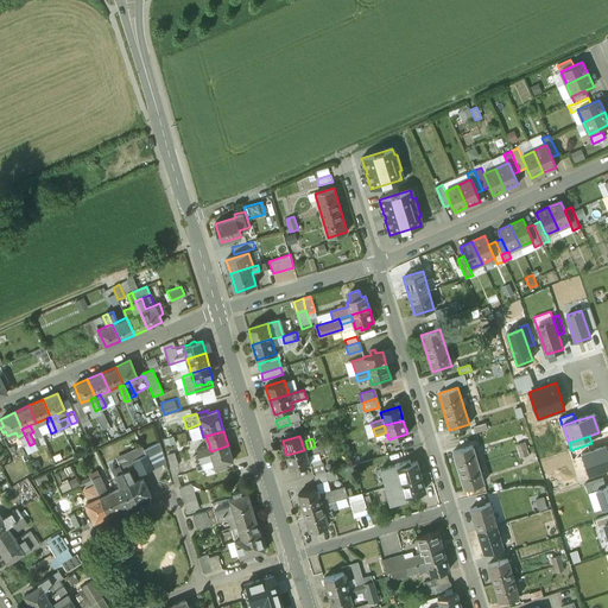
[(159,443),(144,450),(152,469),(165,463),(159,443)]
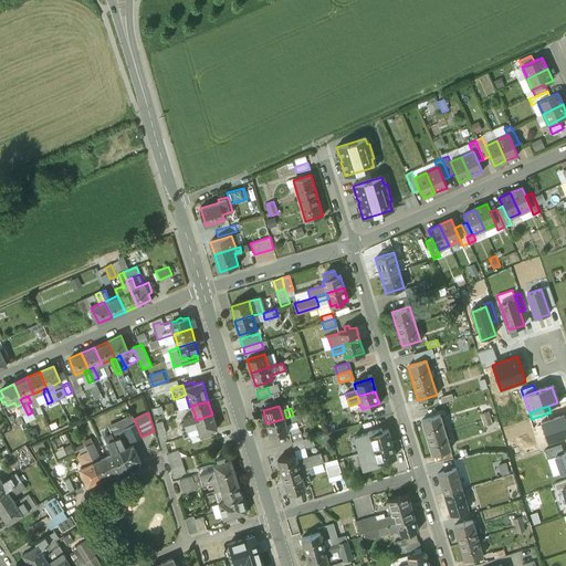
[(108,426),(112,433),(124,429),(136,423),(132,415),(108,426)]
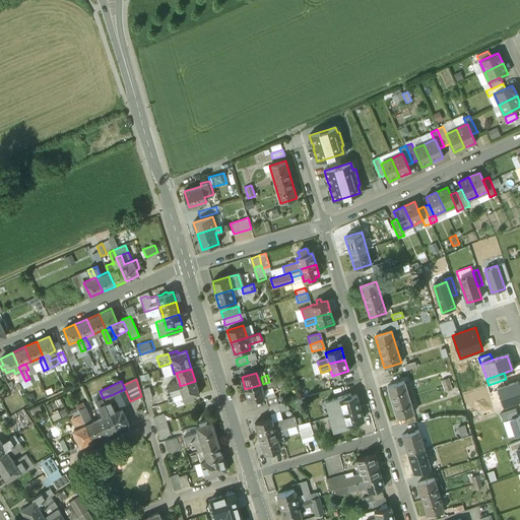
[(195,381),(180,386),(182,392),(184,399),(195,395),(199,394),(195,381)]
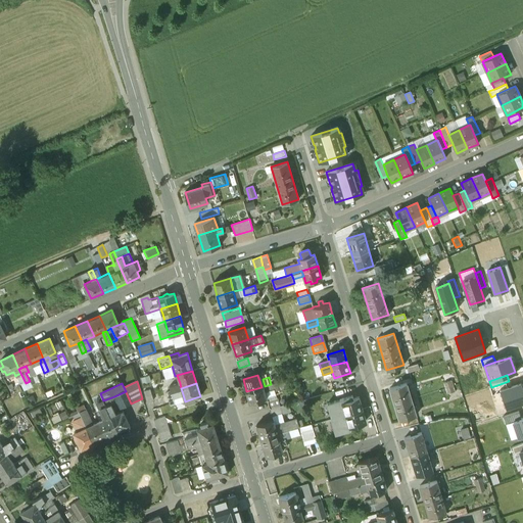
[(406,383),(389,388),(399,421),(416,415),(406,383)]
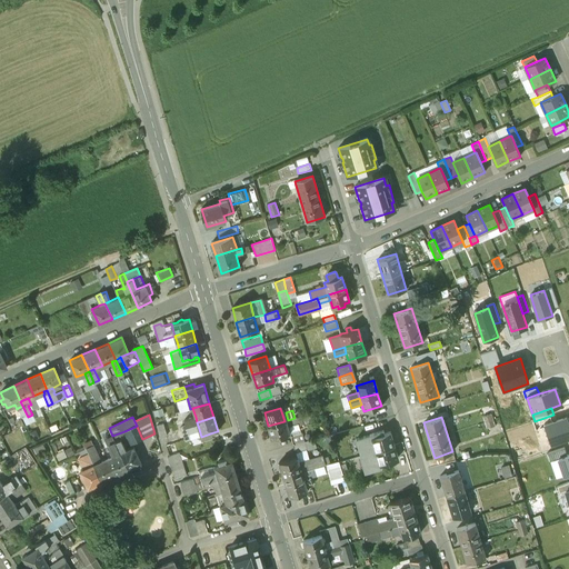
[(568,425),(567,418),(543,426),(550,445),(568,437),(568,425)]
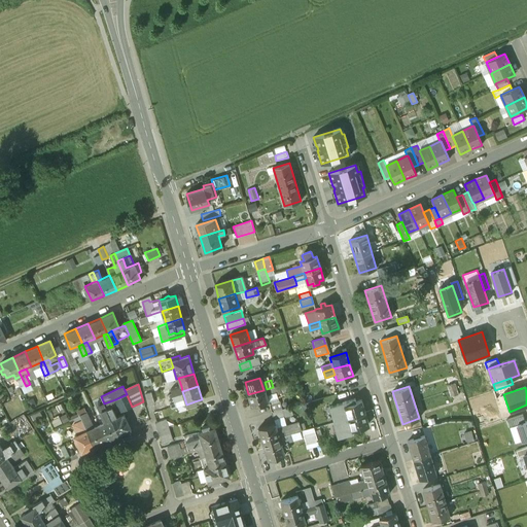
[(264,390),(248,394),(252,407),(267,401),(264,390)]
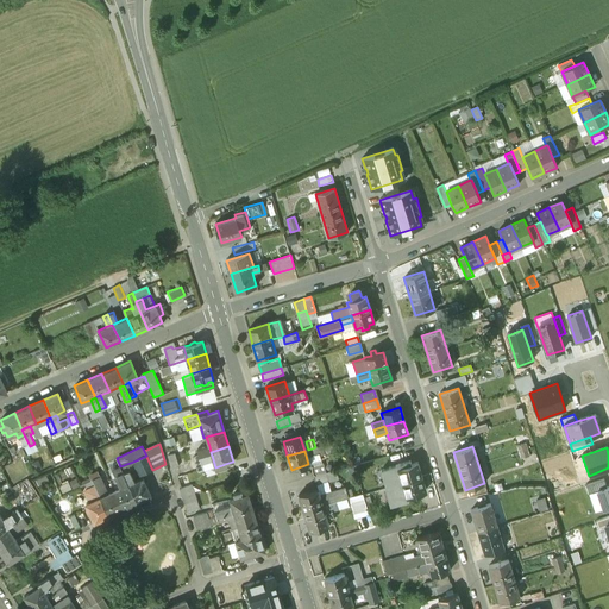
[(177,452),(169,456),(173,468),(182,464),(177,452)]
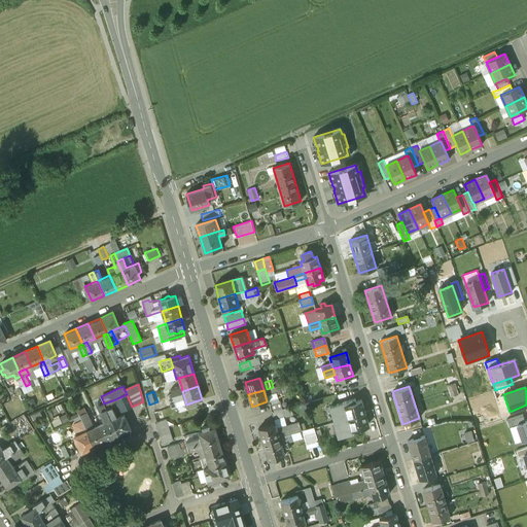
[(172,393),(167,395),(172,411),(177,409),(176,407),(177,407),(175,400),(184,397),(182,391),(172,393)]
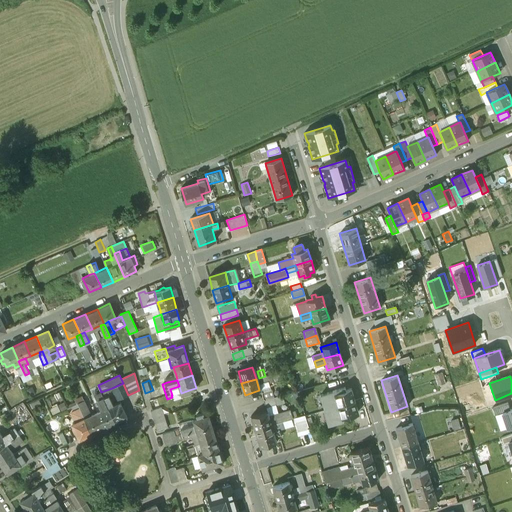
[(112,388),(114,393),(118,400),(128,395),(123,383),(112,388)]
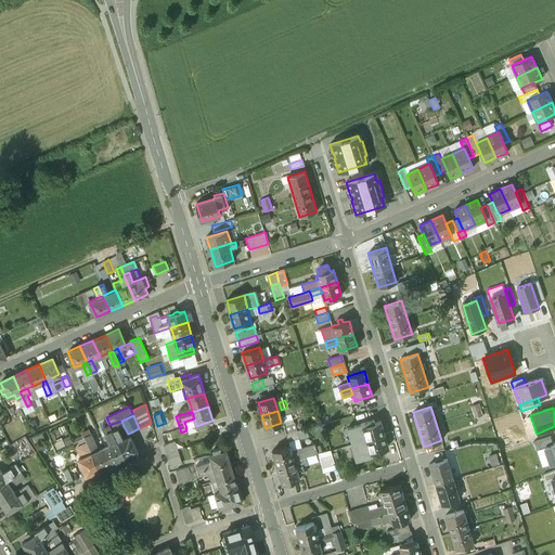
[(347,427),(352,443),(384,434),(385,434),(381,421),(375,423),(374,420),(347,427)]
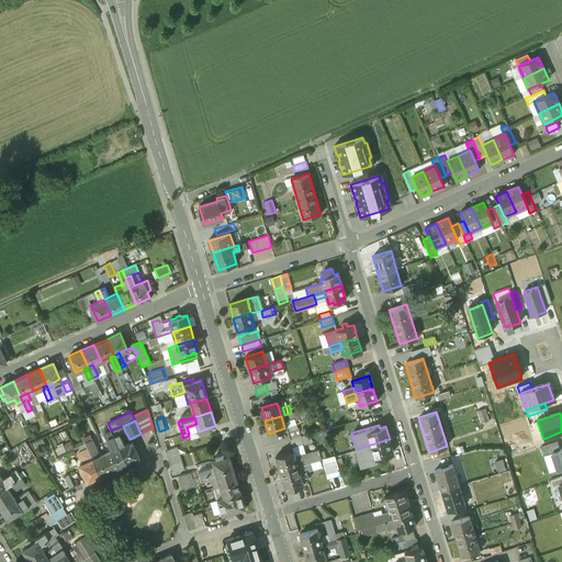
[(125,431),(123,426),(111,430),(114,437),(125,431)]
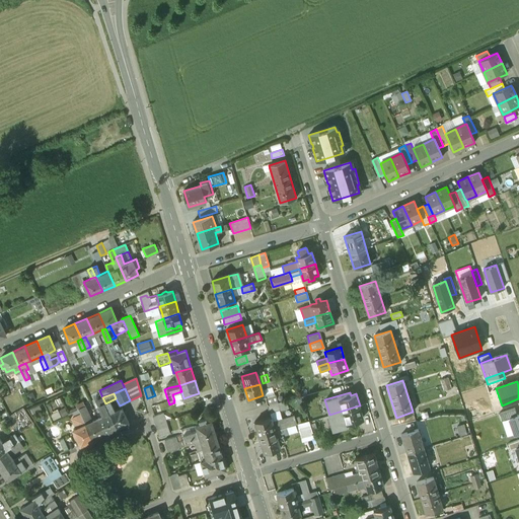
[(275,394),(264,397),(266,406),(277,402),(275,394)]
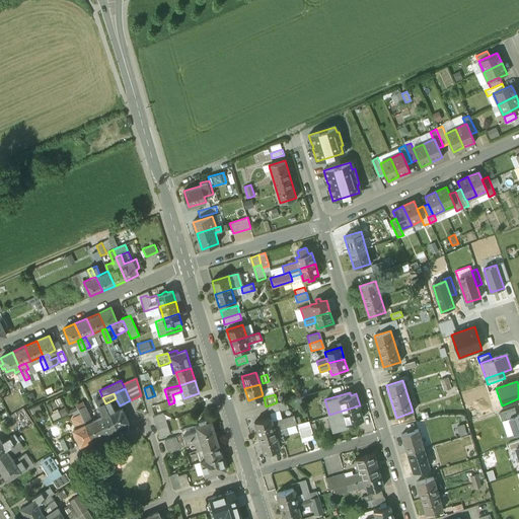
[(277,402),(266,406),(268,413),(288,408),(286,400),(277,402)]
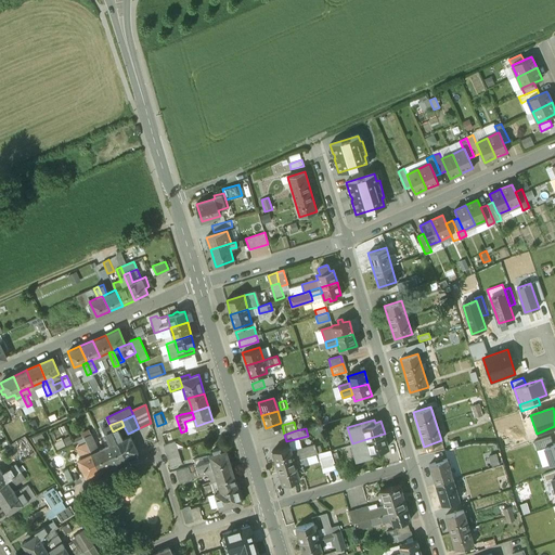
[(117,429),(113,431),(117,442),(123,440),(117,429)]
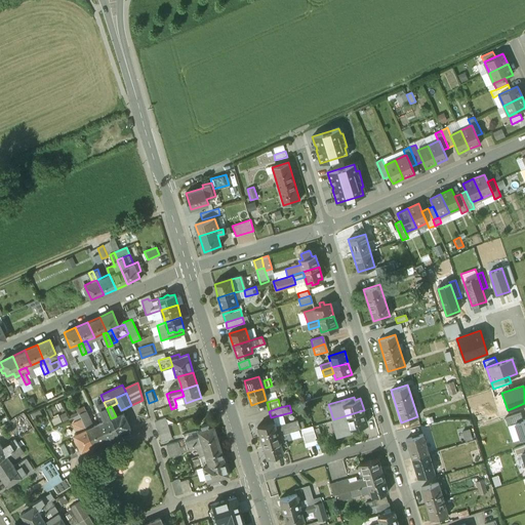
[(107,408),(102,410),(107,420),(111,418),(107,408)]
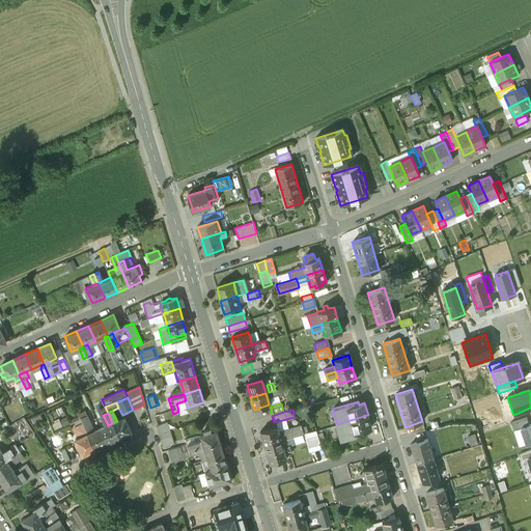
[(367,415),(337,424),(341,440),(356,435),(355,432),(360,430),(361,434),(366,432),(365,429),(371,427),(367,415)]
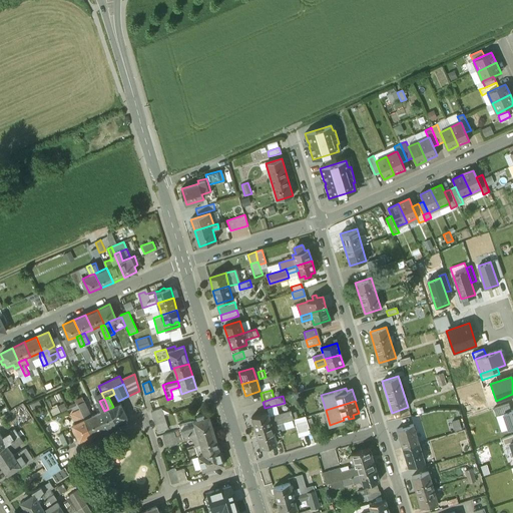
[(113,407),(108,409),(115,424),(127,418),(120,403),(113,407)]
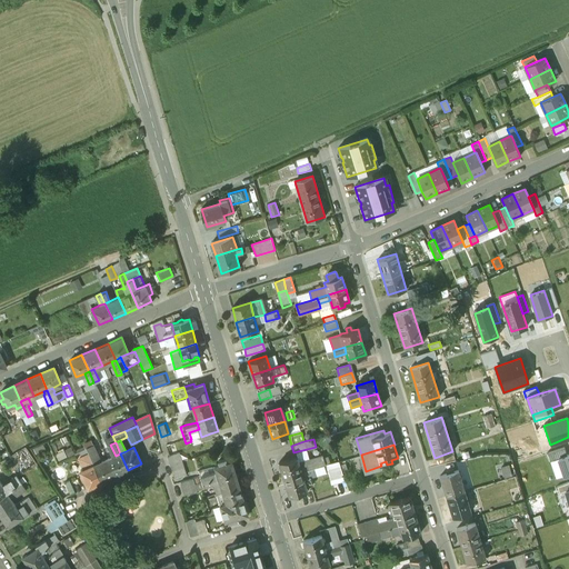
[(93,452),(89,455),(95,466),(99,463),(93,452)]
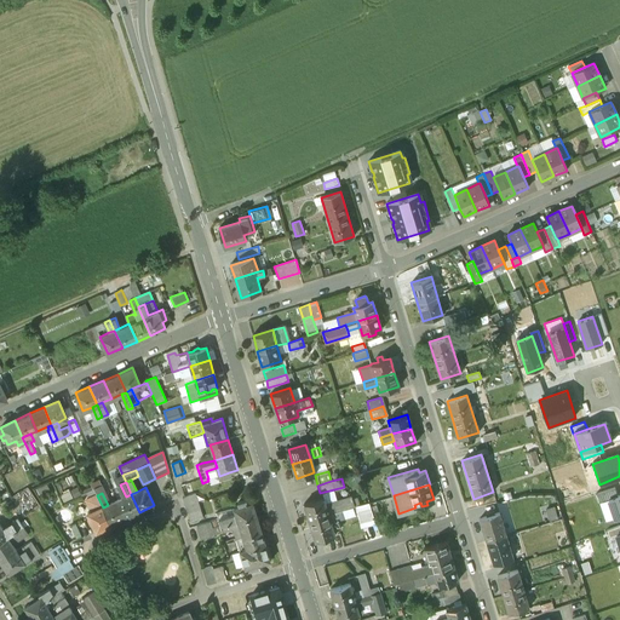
[(126,497),(116,500),(125,518),(139,512),(131,494),(126,497)]
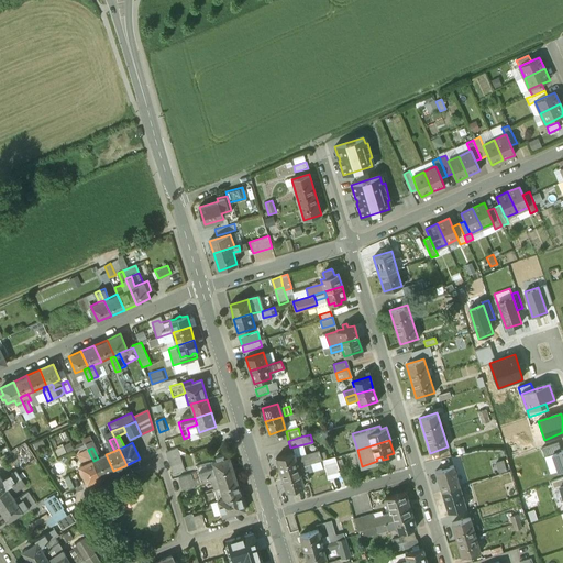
[(177,449),(166,452),(168,459),(179,456),(177,449)]
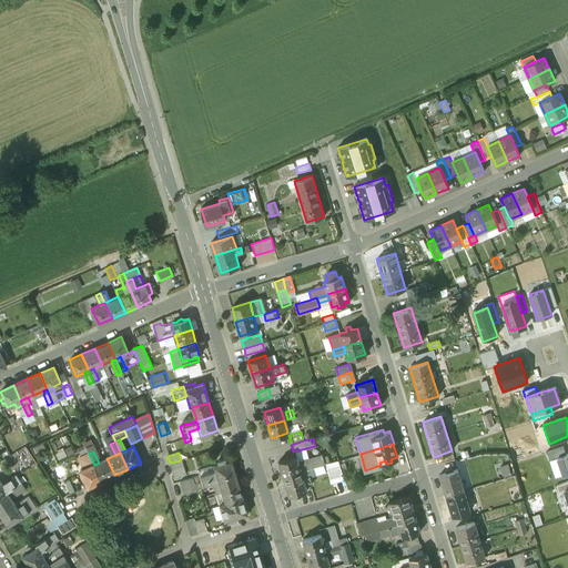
[(94,465),(89,454),(84,456),(89,467),(94,465)]
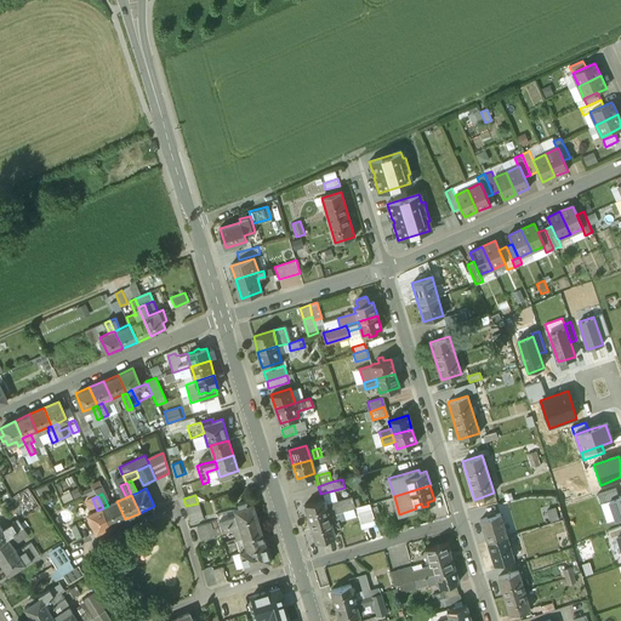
[(323,499),(303,505),(308,520),(353,507),(354,507),(352,496),(325,505),(323,499)]
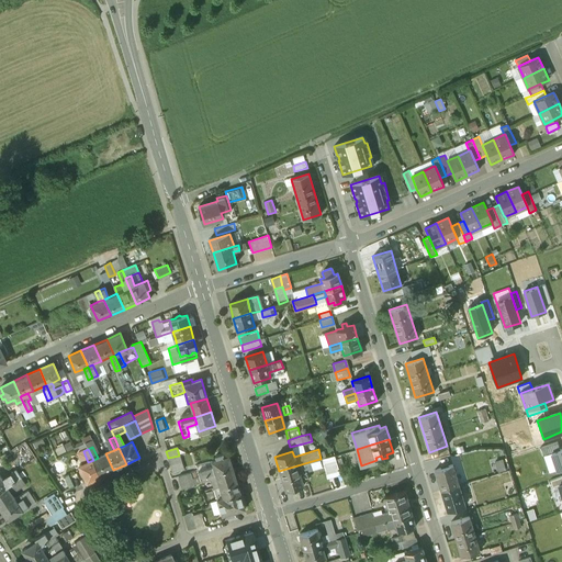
[(561,449),(551,452),(558,471),(561,469),(561,449)]
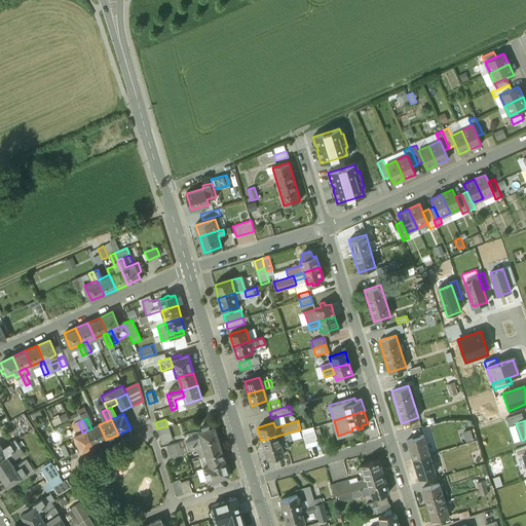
[(91,428),(87,430),(94,446),(106,440),(99,424),(91,428)]
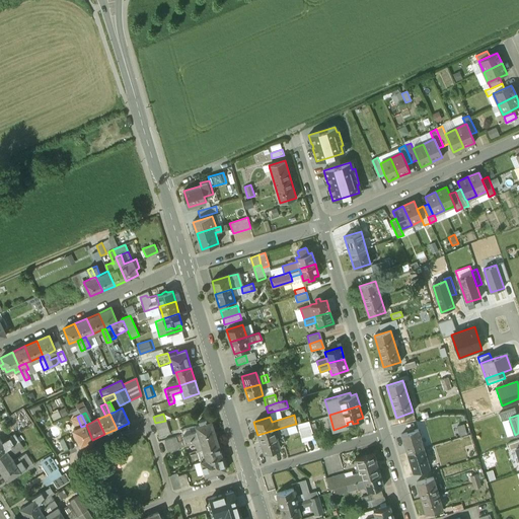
[(165,421),(155,423),(157,430),(167,427),(165,421)]
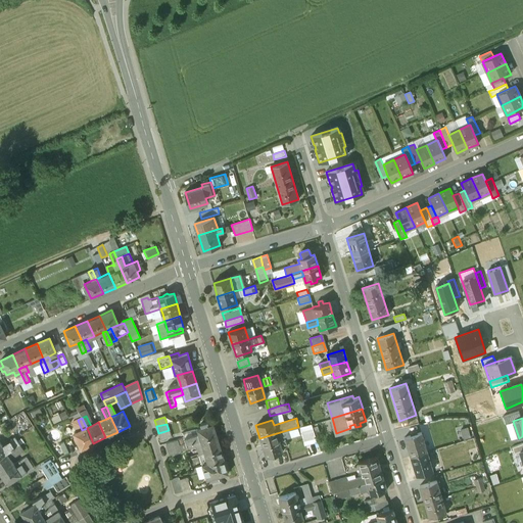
[(208,426),(206,425),(203,426),(201,428),(197,429),(199,435),(200,439),(217,435),(214,424),(208,426)]
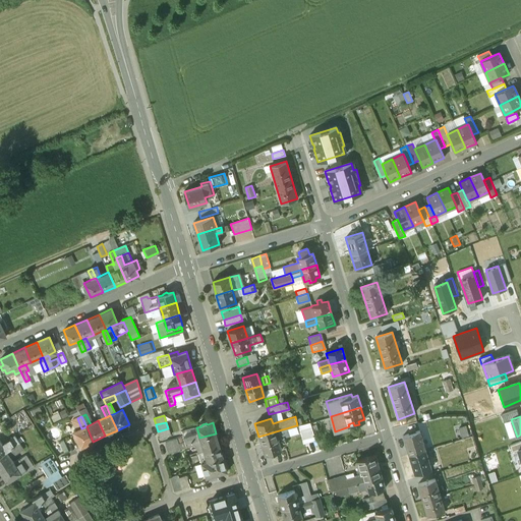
[(296,425),(258,437),(265,455),(281,450),(276,435),(280,433),(281,437),(298,431),(296,425)]
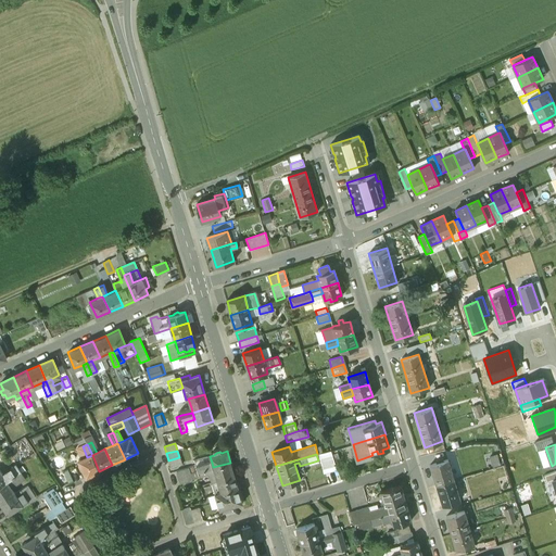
[(337,469),(332,454),(327,455),(331,471),(337,469)]
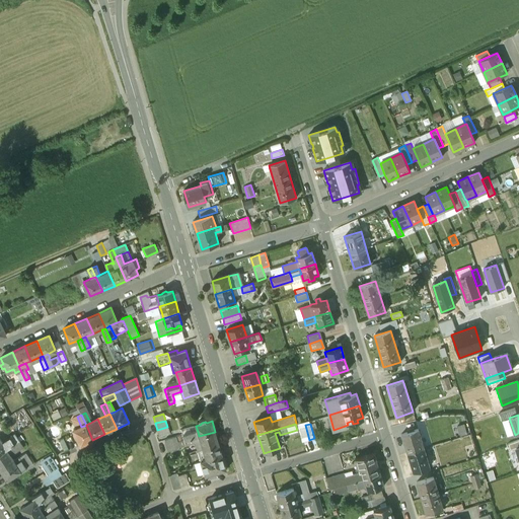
[(81,427),(74,430),(80,445),(92,440),(86,425),(81,427)]
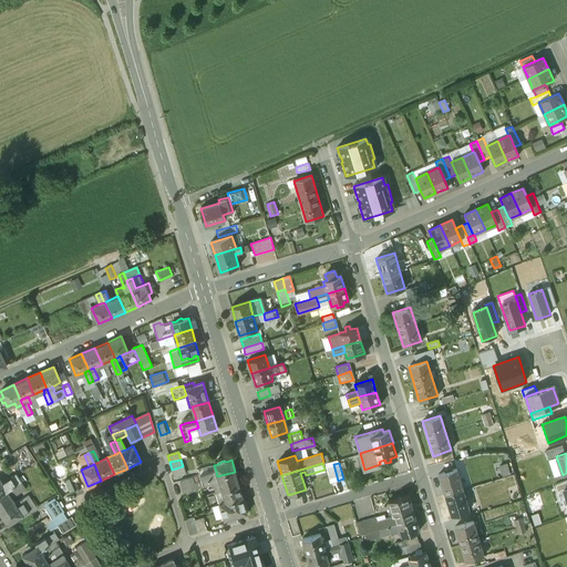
[(183,466),(172,470),(174,477),(185,474),(183,466)]
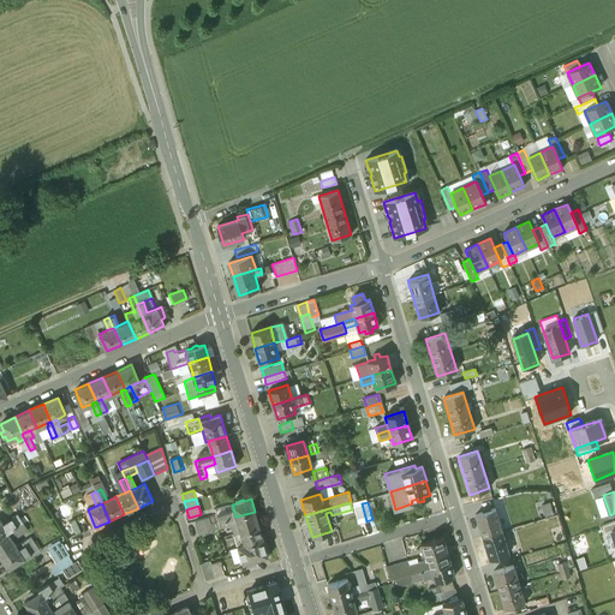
[(495,508),(476,514),(483,537),(502,531),(495,508)]
